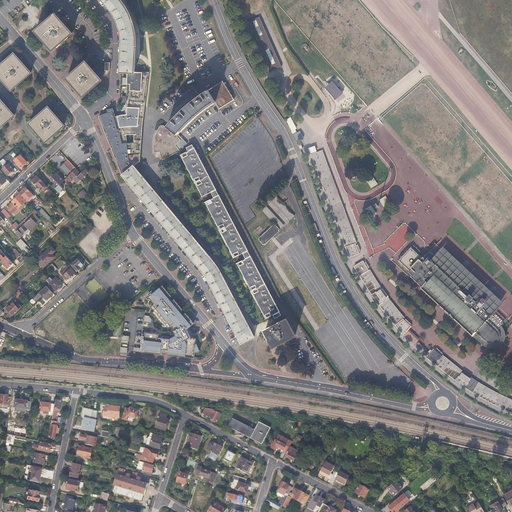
[(102,0),(109,8),(112,13),(115,17),(118,22),(119,26),(121,33),(122,36),(122,40),(122,49),(121,72),(122,72),(128,72),(134,73),(135,47),(134,37),(134,31),(132,25),(131,20),(128,15),(127,11),(124,6),(121,3),(118,0),(102,0)]
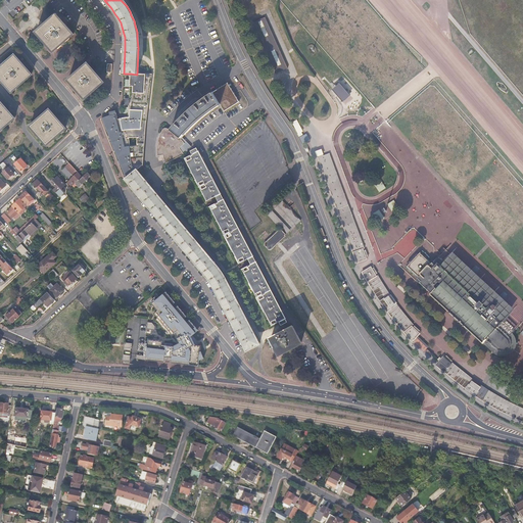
[(48,20),(49,21),(37,32),(46,42),(45,43),(53,52),(74,35),(65,26),(64,26),(55,15),(56,15),(55,14),(48,20)]
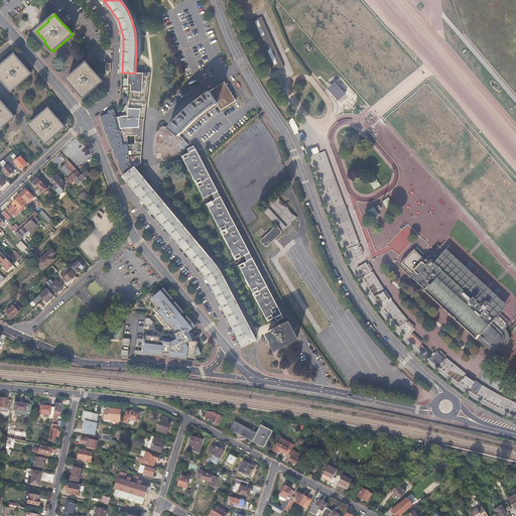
[(272,73),(283,68),(262,18),(251,22),(272,73)]
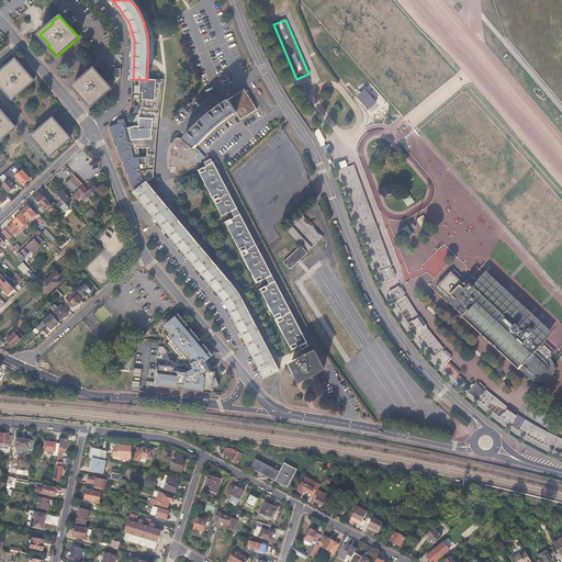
[(15,60),(0,72),(0,82),(4,89),(3,89),(12,100),(34,81),(25,70),(24,71),(15,60)]
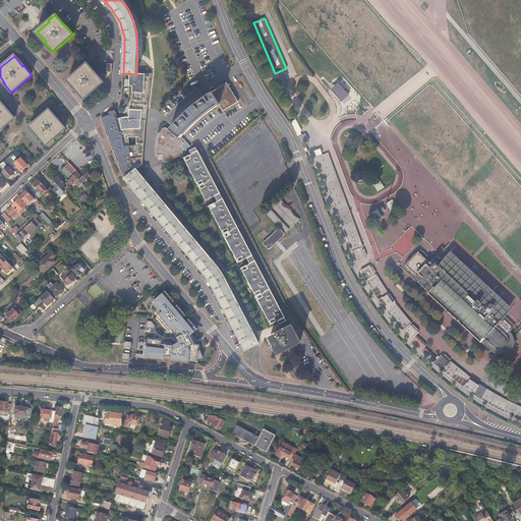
[(85,64),(68,79),(76,89),(75,90),(83,99),(103,82),(95,73),(94,73),(85,64)]
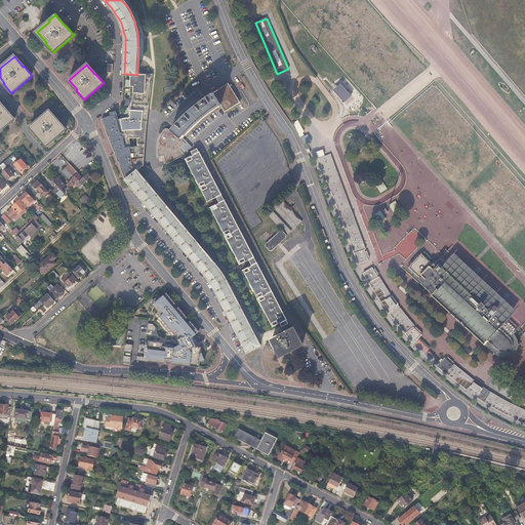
[(110,116),(103,118),(125,175),(128,178),(136,171),(143,166),(146,133),(152,75),(145,75),(137,75),(131,74),(130,80),(126,80),(125,86),(130,87),(130,92),(127,92),(127,95),(130,95),(129,108),(127,107),(127,110),(124,110),(124,114),(126,114),(126,113),(129,113),(128,118),(121,119),(117,120),(115,113),(109,115),(110,116)]
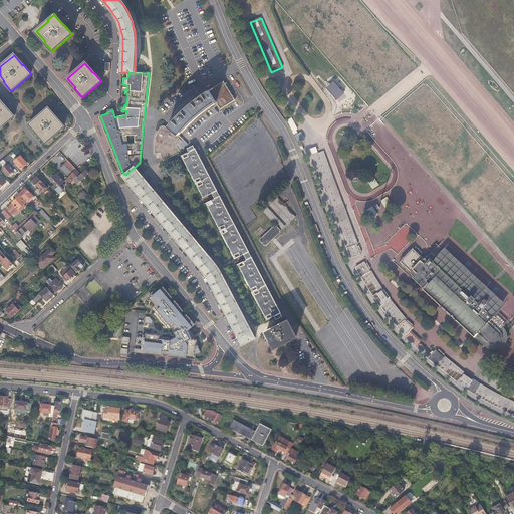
[(211,90),(209,91),(216,102),(217,103),(230,92),(224,82),(211,90)]
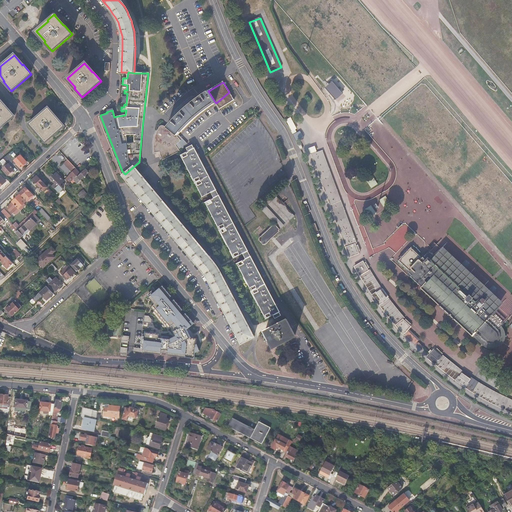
[(332,82),(325,88),(335,99),(342,93),(332,82)]
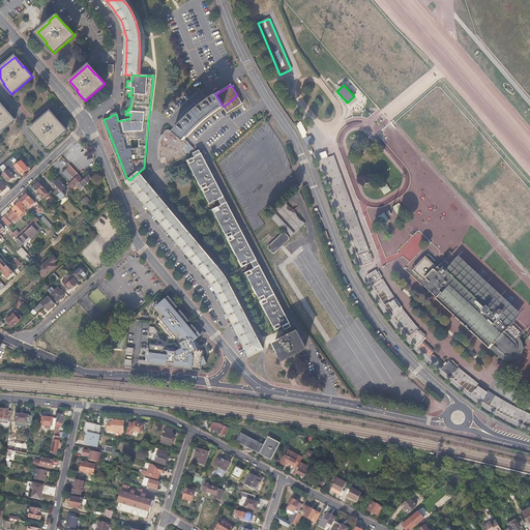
[(198,108),(192,114),(184,120),(178,126),(174,131),(184,140),(193,131),(196,127),(206,118),(215,111),(223,106),(215,94),(206,101),(198,108)]
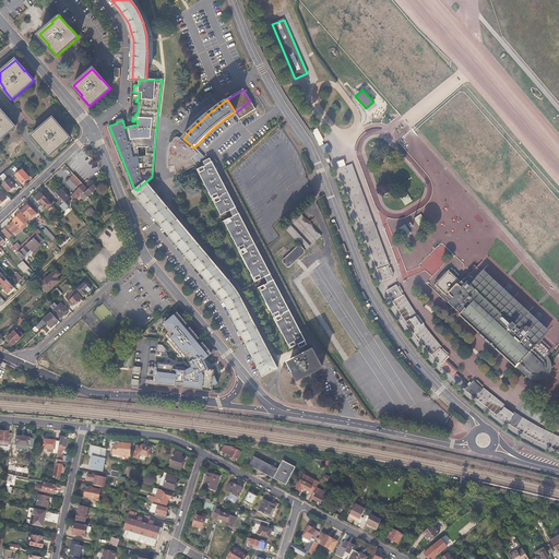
[(256,109),(250,100),(236,113),(239,119),(253,110),(256,109)]
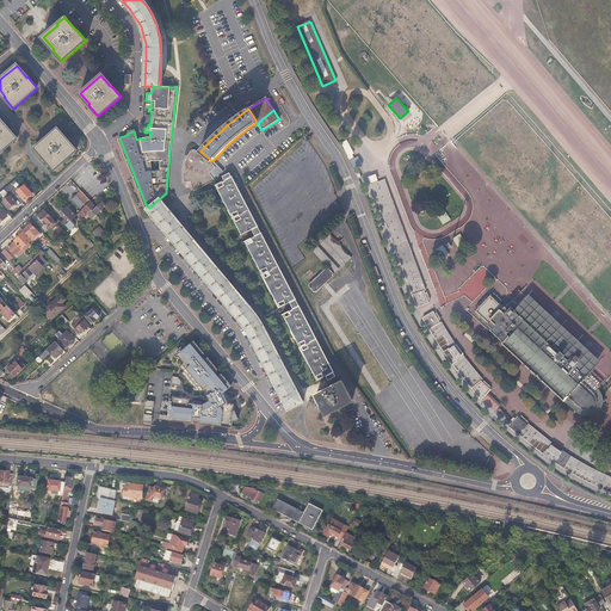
[(0,122),(0,153),(17,139),(7,128),(6,129),(0,122)]
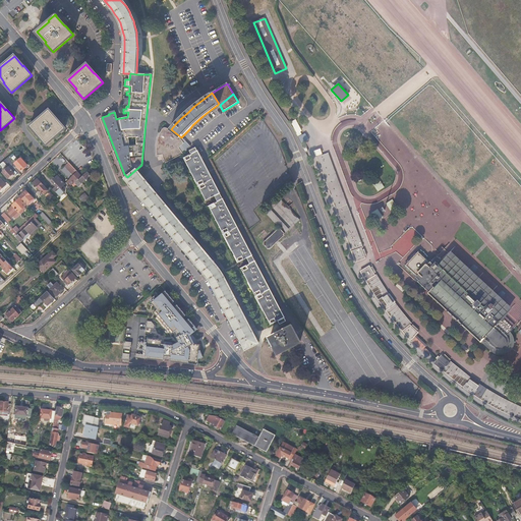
[(48,111),(32,125),(40,134),(39,135),(47,145),(65,128),(57,119),(56,120),(48,111)]
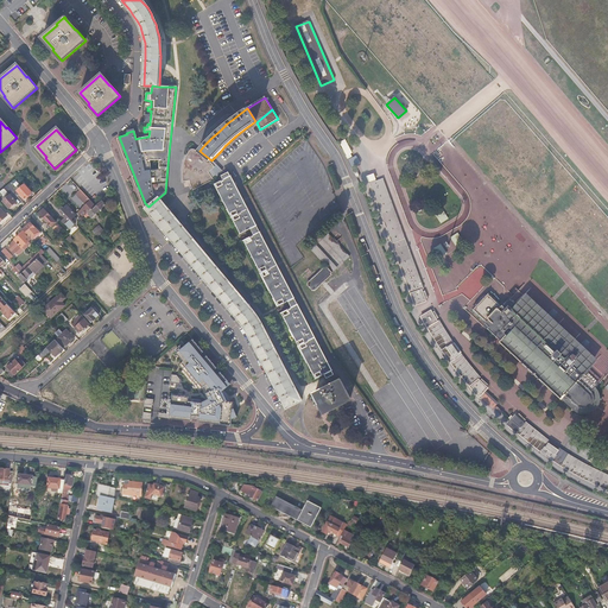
[(190,153),(188,156),(184,164),(183,171),(183,179),(183,182),(190,181),(192,188),(214,179),(209,171),(216,166),(211,162),(211,160),(200,151),(198,152),(195,150),(194,150),(191,151),(190,153)]
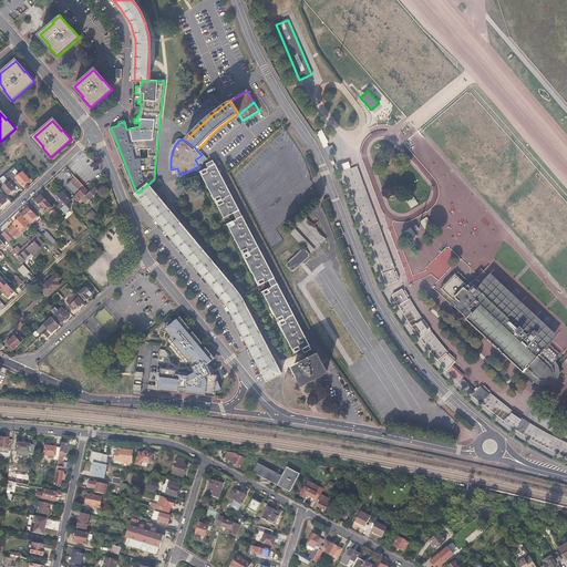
[(216,163),(199,172),(294,354),(310,346),(216,163)]
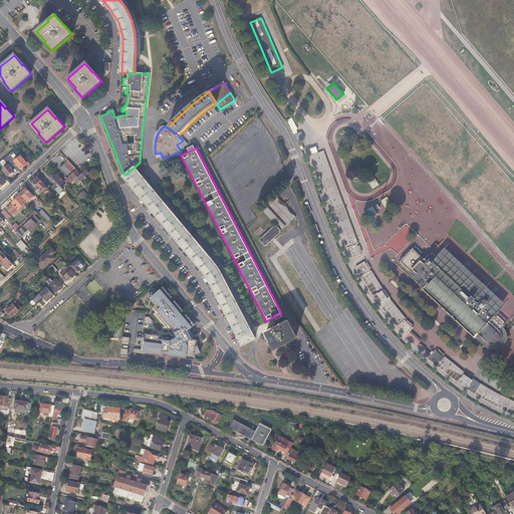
[(317,152),(312,154),(350,258),(359,255),(323,156),(319,153),(317,154),(317,152)]
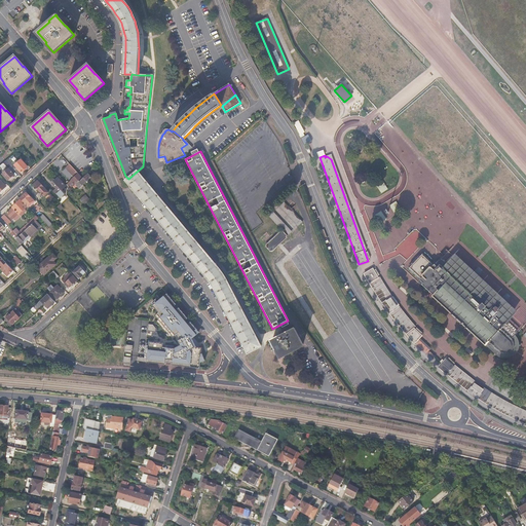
[(12,156),(6,161),(10,165),(14,170),(17,167),(22,173),(28,167),(21,160),(19,162),(12,156)]
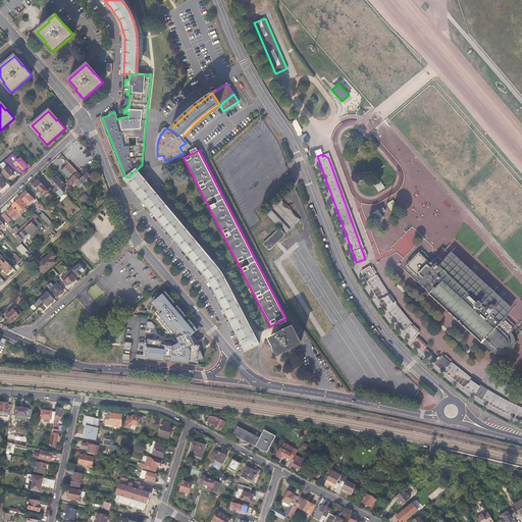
[(6,160),(0,164),(5,170),(2,172),(8,179),(14,174),(8,167),(10,164),(6,160)]
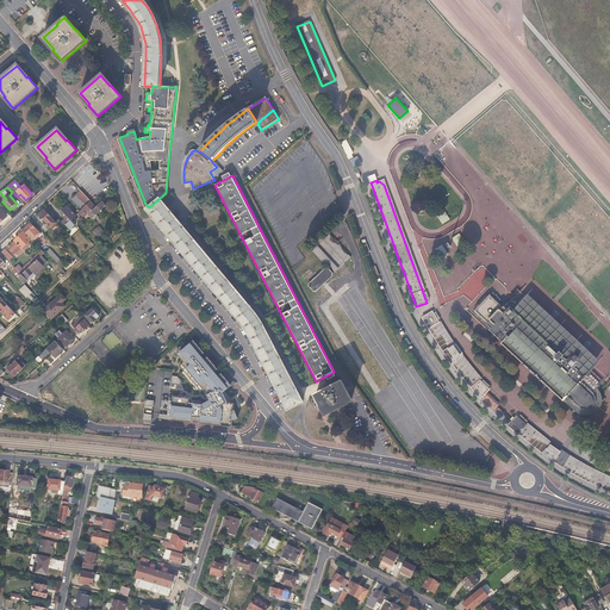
[(95,206),(85,195),(81,191),(76,195),(87,206),(83,209),(83,210),(79,215),(82,219),(85,217),(87,215),(95,206)]
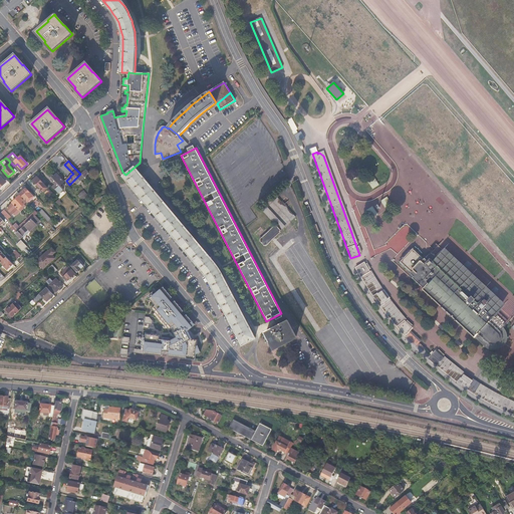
[(123,176),(143,199),(204,272),(206,276),(208,279),(242,344),(254,338),(223,279),(219,272),(217,268),(215,265),(211,260),(134,168),(125,175),(123,176)]
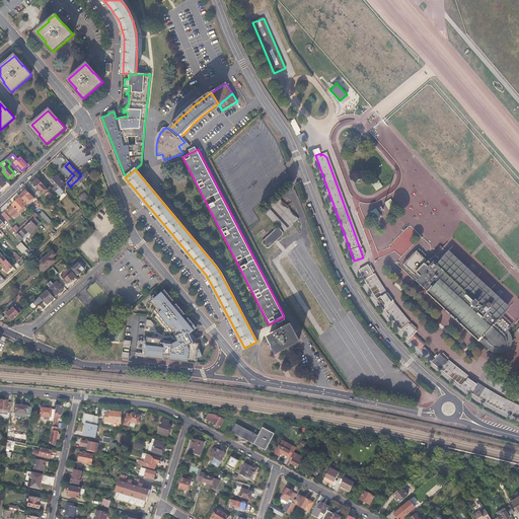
[(86,171),(81,175),(74,182),(79,189),(83,184),(81,182),(89,175),(86,171)]
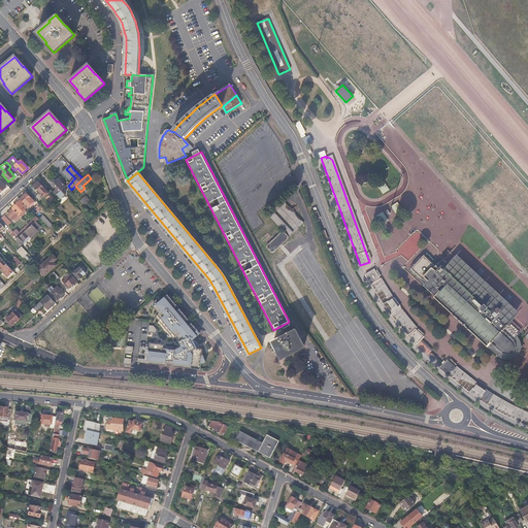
[(58,178),(53,184),(58,189),(54,192),(61,199),(65,195),(62,191),(66,187),(63,184),(58,178)]
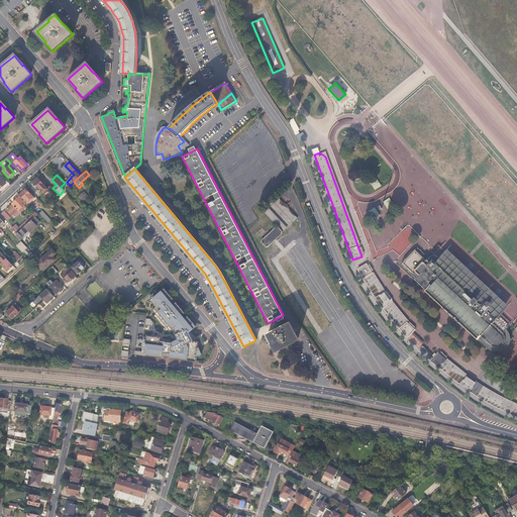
[(38,177),(32,182),(43,193),(47,190),(39,181),(40,180),(38,177)]
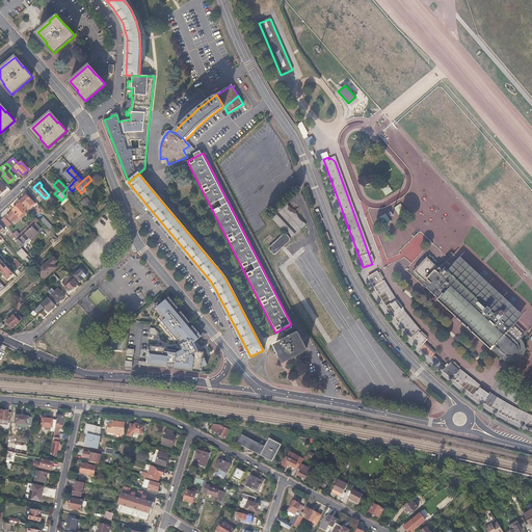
[(393,190),(388,182),(380,186),(386,195),(393,190)]
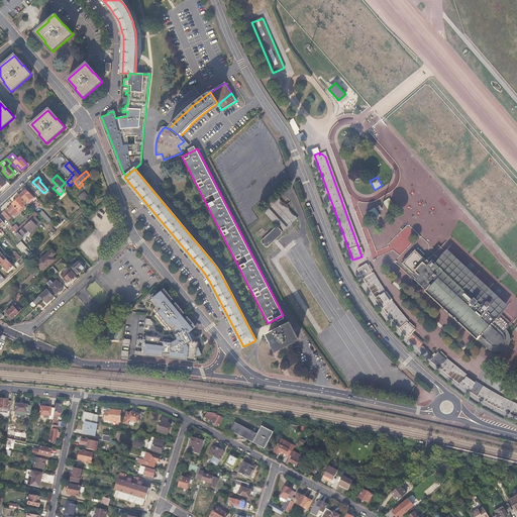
[(26,190),(19,196),(26,203),(31,199),(28,196),(30,194),(26,190)]
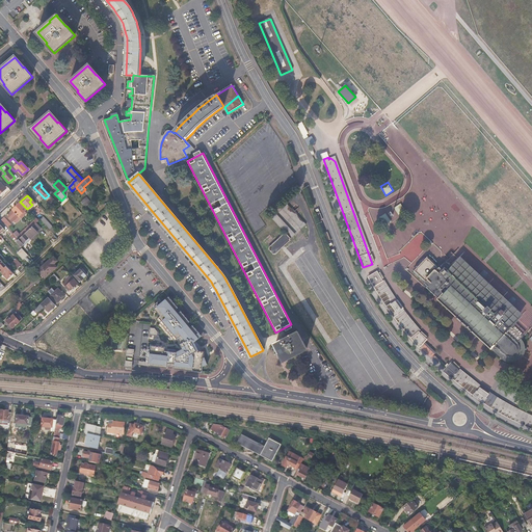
[(90,202),(85,197),(80,202),(85,207),(90,202)]
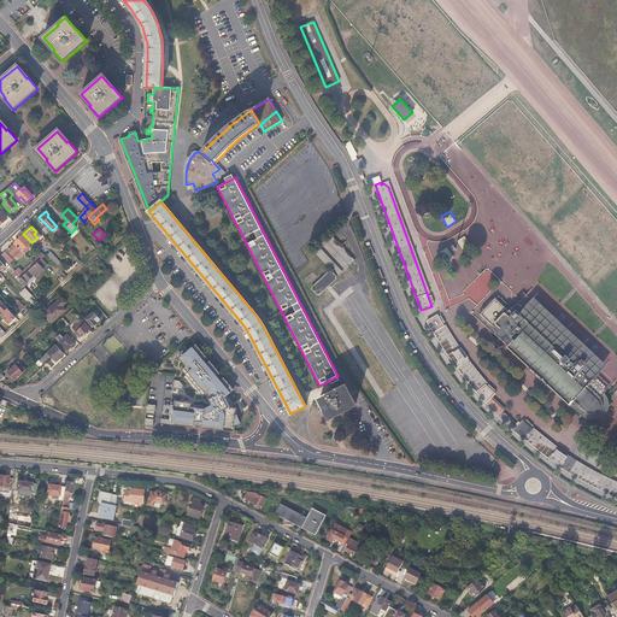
[(15,244),(15,245),(24,256),(30,250),(28,246),(31,244),(23,235),(15,244)]
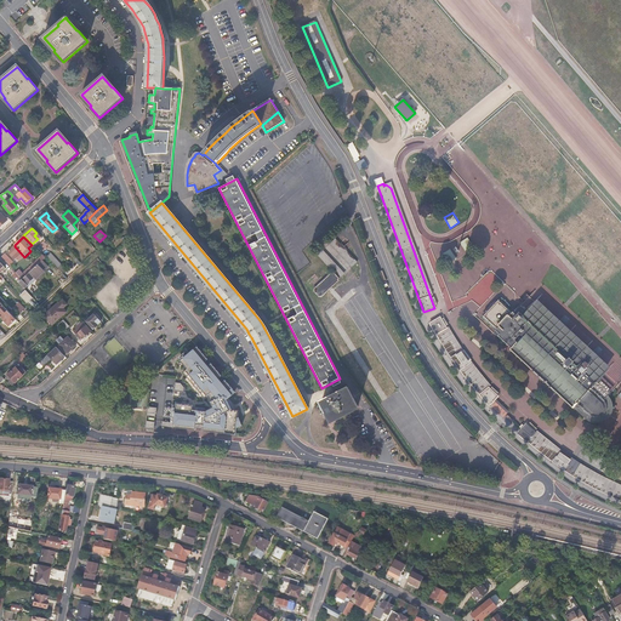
[(336,240),(331,244),(352,266),(357,262),(336,240)]
